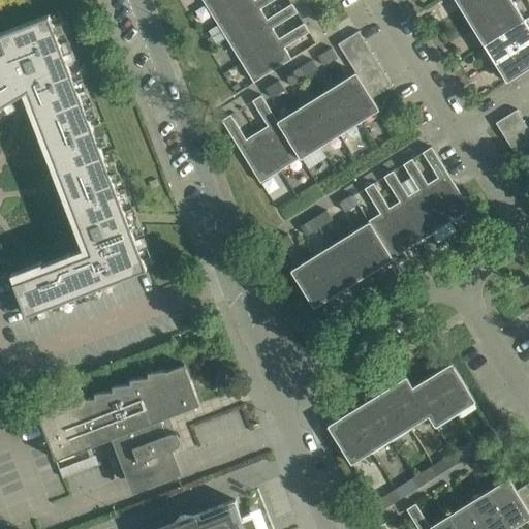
[(210,0),(205,3),(217,23),(253,0),(210,0)]
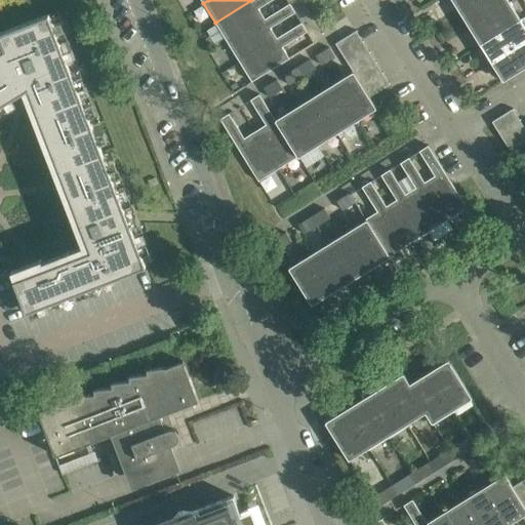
[(251,0),(215,23),(227,42),(265,18),(258,8),(271,0),(251,0)]
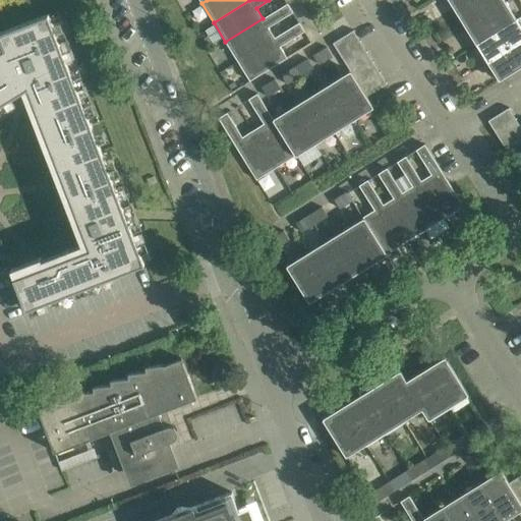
[(448,0),(454,9),(468,0),(448,0)]
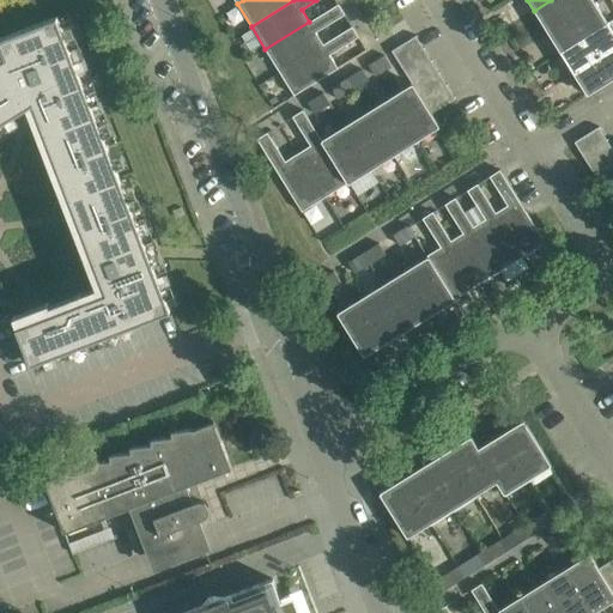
[(551,0),(534,11),(547,32),(595,1),(594,0),(551,0)]
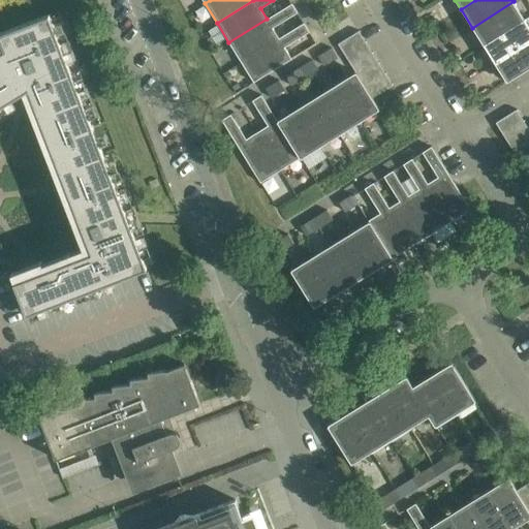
[(472,28),(483,45),(525,19),(514,1),(472,28)]
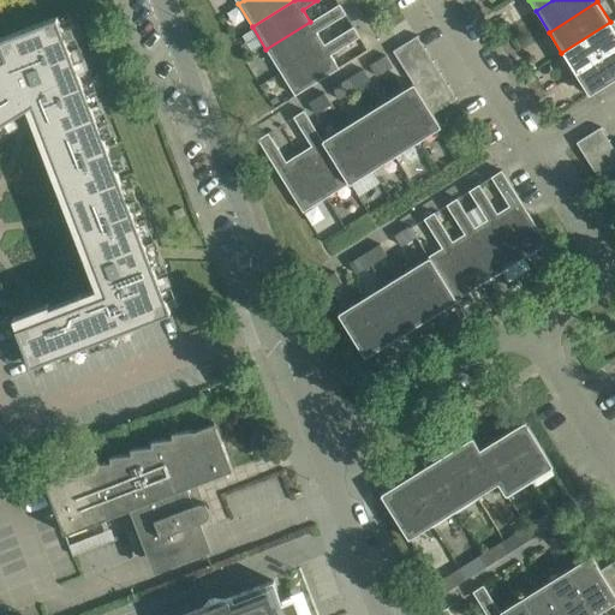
[(266,49),(280,71),(324,45),(316,33),(346,15),(339,4),(310,22),(266,49)]
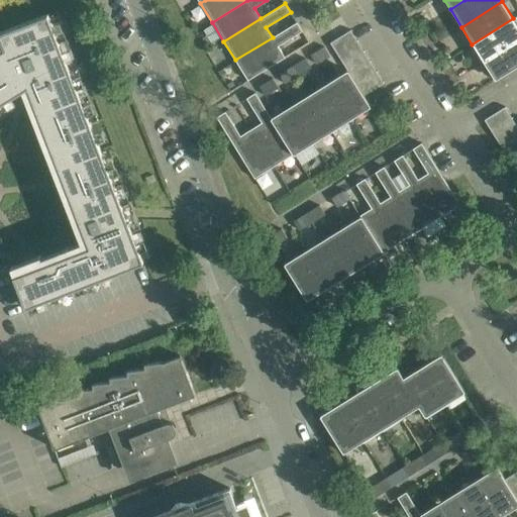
[(0,56),(0,102),(23,88),(27,85),(90,246),(14,276),(26,306),(143,261),(47,13),(7,29),(14,47),(13,47),(14,50),(1,59),(0,56)]
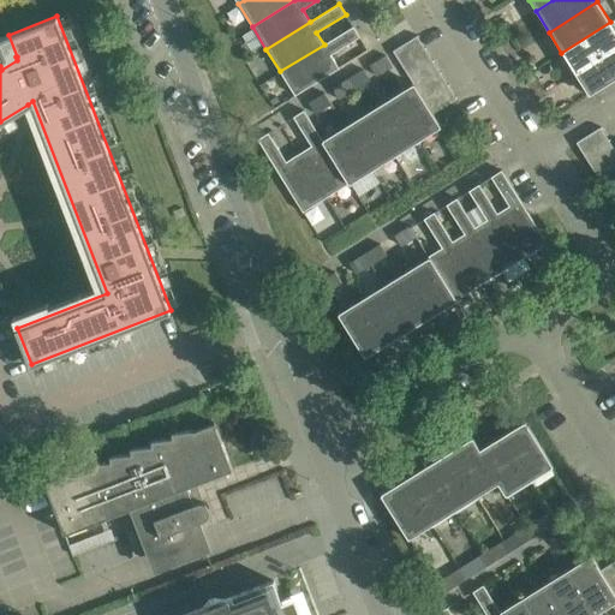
[(561,53),(574,73),(614,47),(614,29),(610,22),(561,53)]
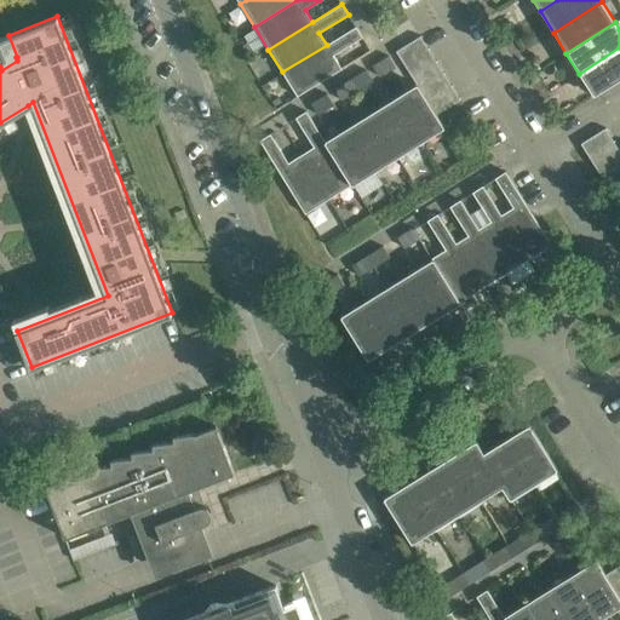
[(356,27),(327,45),(282,72),(297,96),(342,68),(333,55),(362,36),(356,27)]
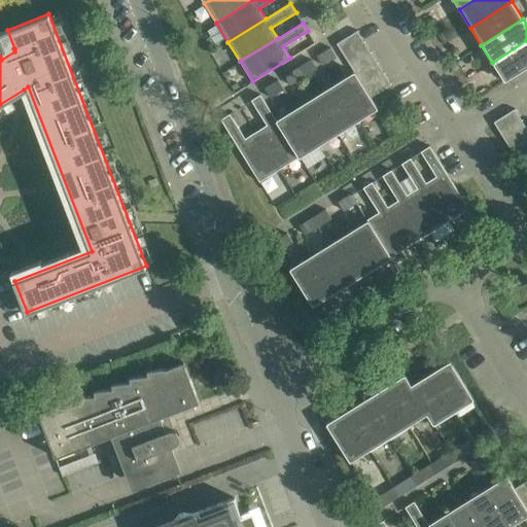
[(364,41),(357,30),(337,43),(343,55),(364,41)]
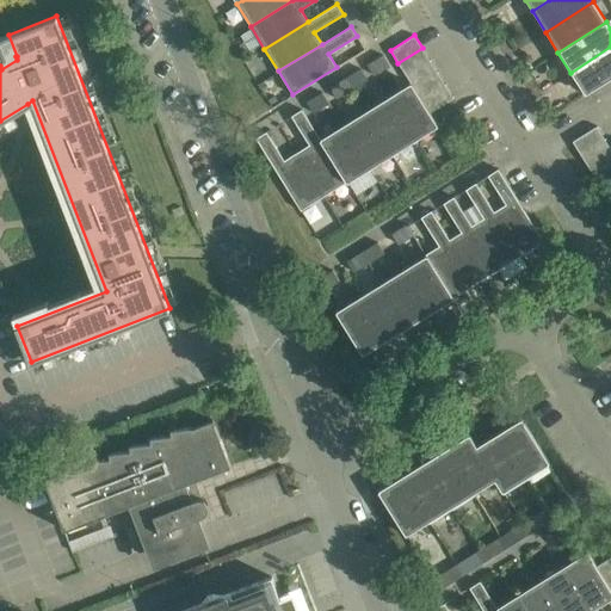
[(610,78),(610,47),(571,73),(585,94),(610,78)]
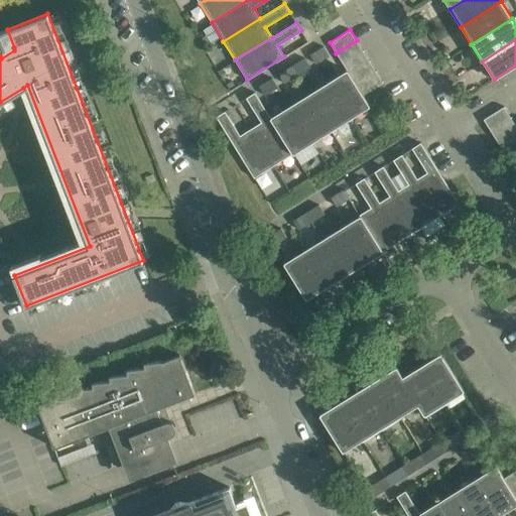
[(336,53),(343,63),(364,50),(357,40),(336,53)]
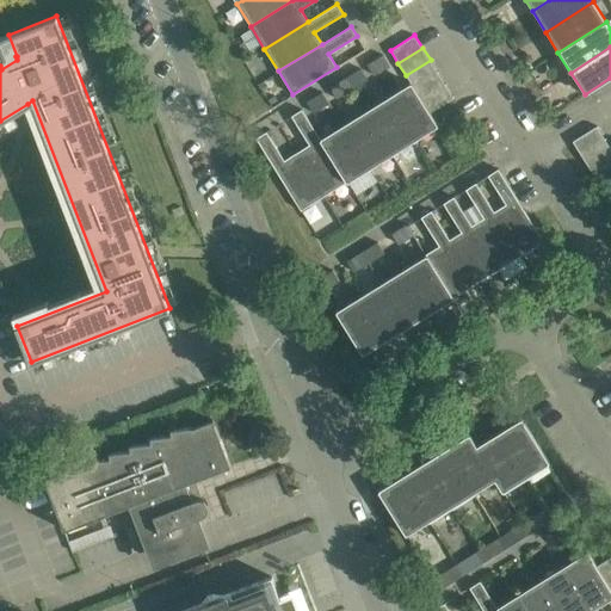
[(382,55),(366,65),(374,75),(389,66),(382,55)]
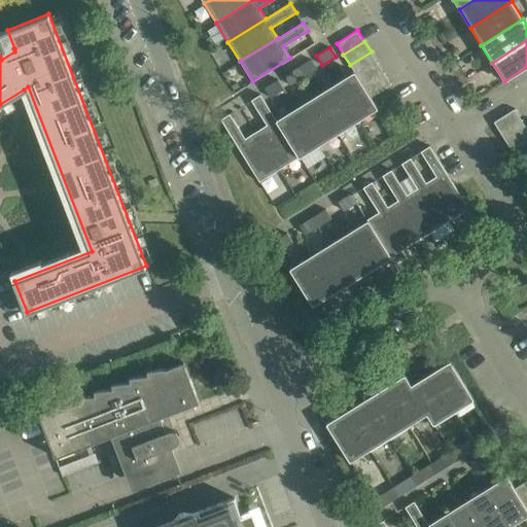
[(378,63),(372,51),(350,65),(353,71),(356,75),(378,63)]
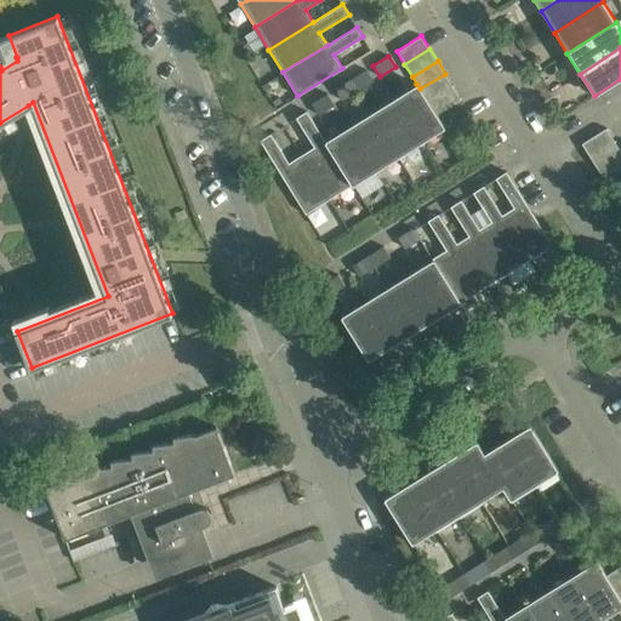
[(366,69),(349,80),(357,91),(372,80),(366,69)]
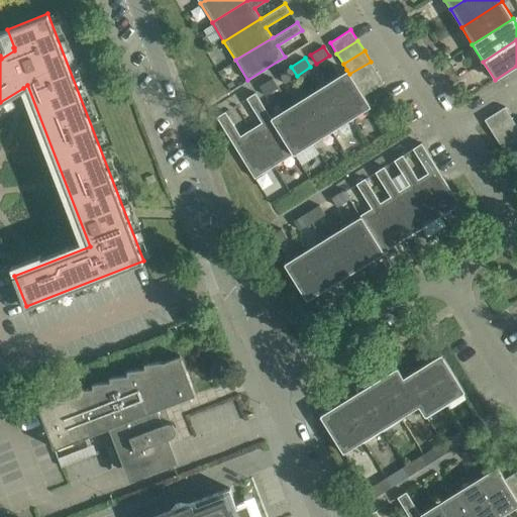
[(349,74),(356,85),(377,72),(371,62),(349,74)]
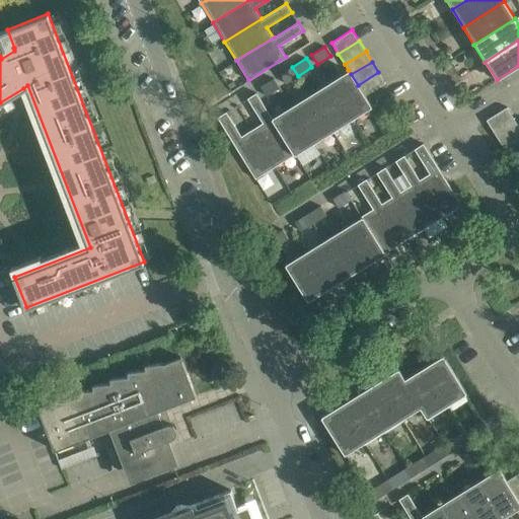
[(285,83),(298,76),(292,67),(280,74),(285,83)]
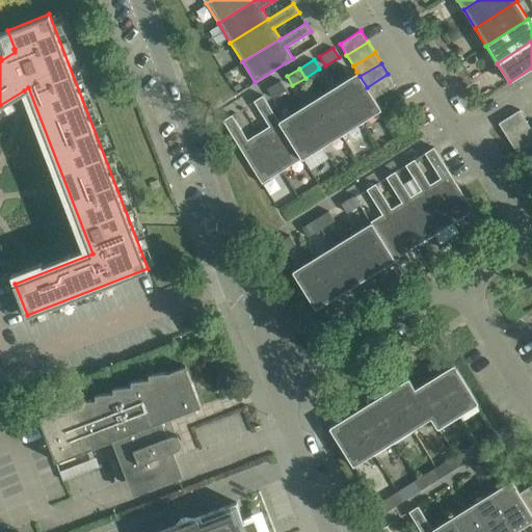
[(356,72),(337,84),(361,124),(381,110),(373,99),(367,87),(360,76),(356,72)]
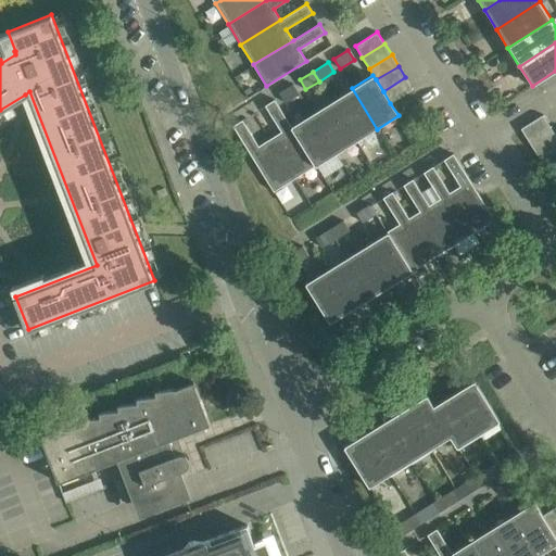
[(413,89),(405,77),(383,91),(390,103),(413,89)]
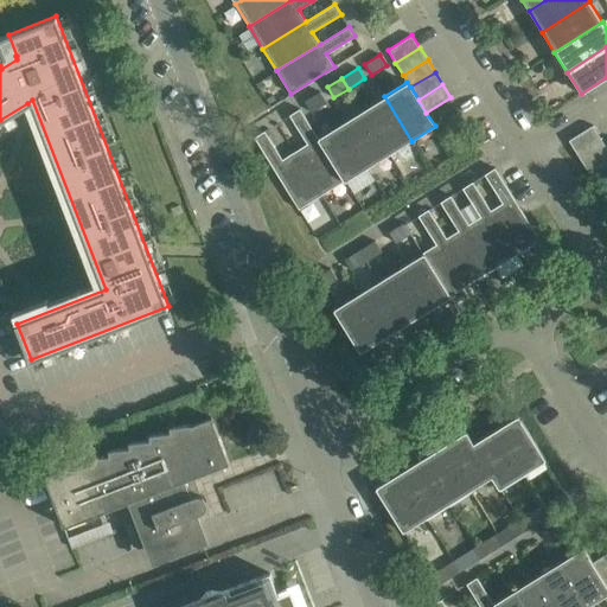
[(311,112),(326,102),(320,91),(304,101),(311,112)]
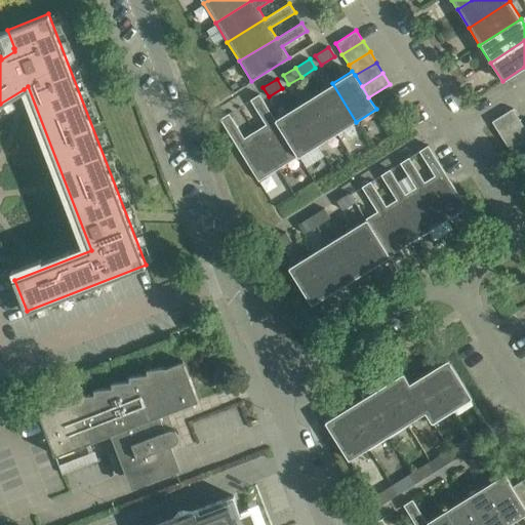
[(337,133),(356,122),(332,83),(313,95),(337,133)]
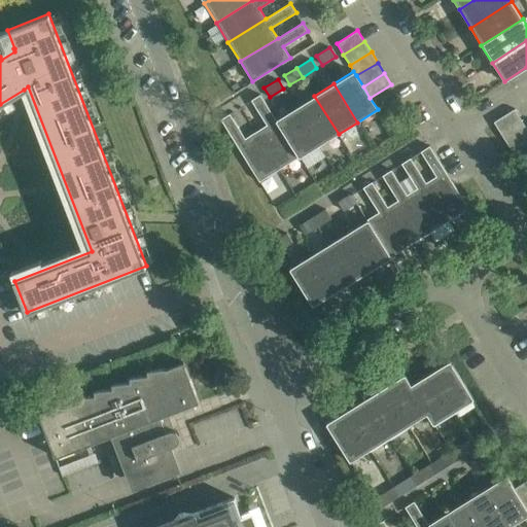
[(267,125),(255,131),(279,169),(299,156),(276,119),(259,94),(251,100),(267,125)]
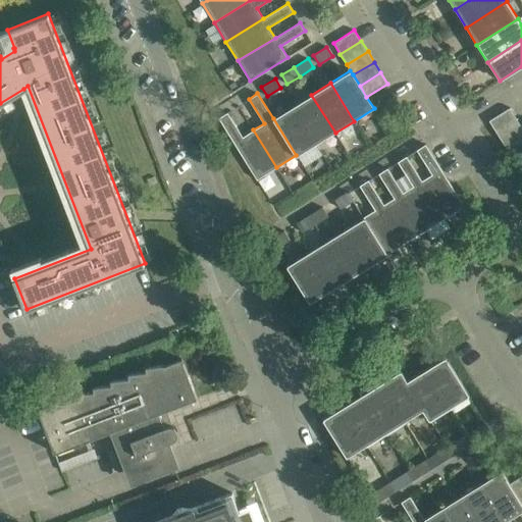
[(311,95),(293,107),(316,145),(335,133),(311,95)]
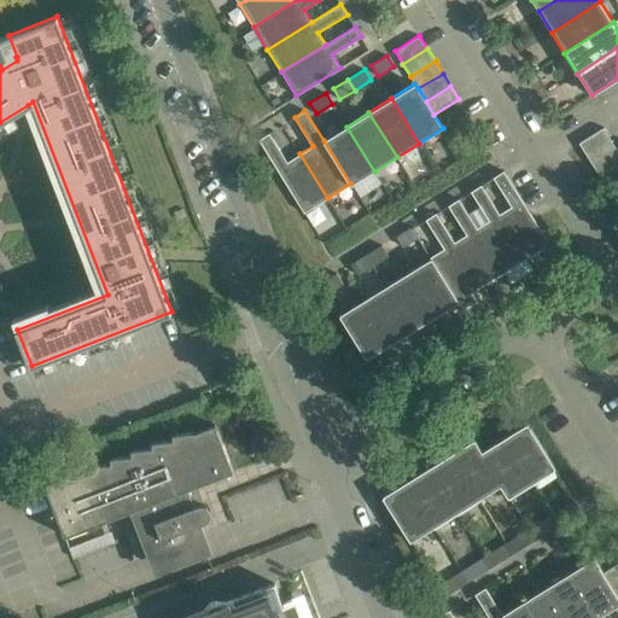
[(351,185),(374,172),(347,127),(324,140),(350,184),(351,185)]
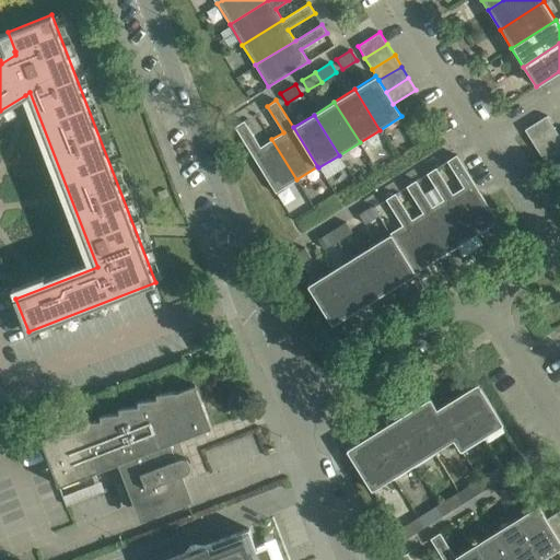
[(532,141),(555,127),(547,115),(524,129),(532,141)]
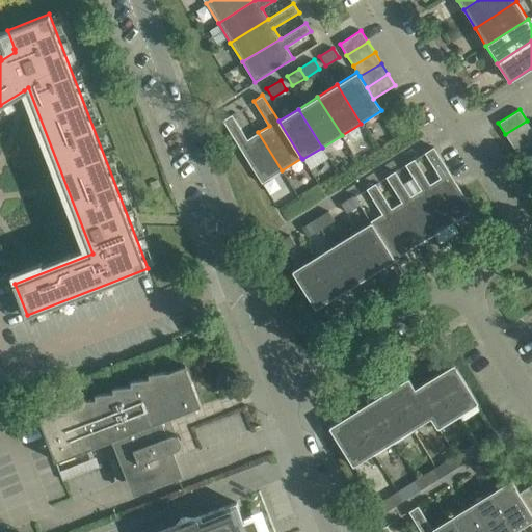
[(262,183),(282,170),(258,132),(247,139),(232,114),(222,120),(262,183)]
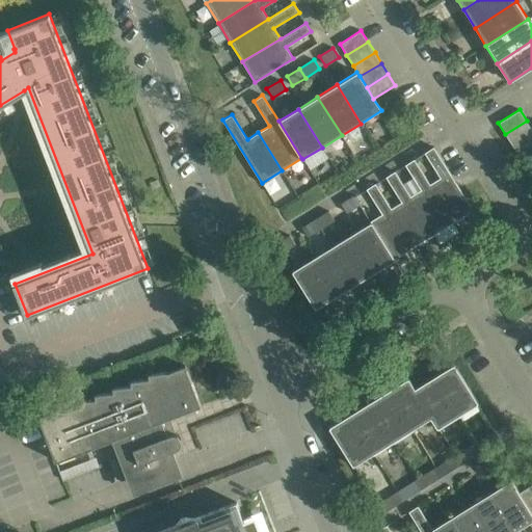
[(531,132),(531,129),(527,121),(505,134),(511,144),(531,132)]
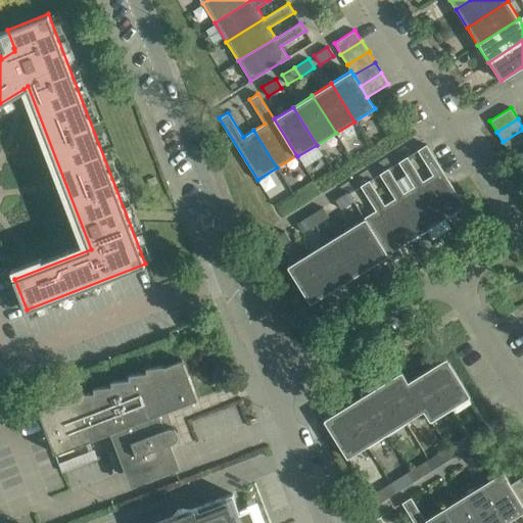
[(522,144),(522,130),(503,142),(510,153),(522,144)]
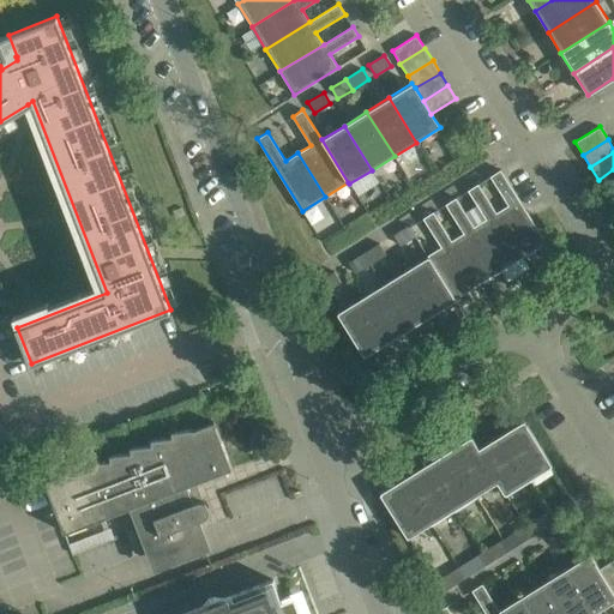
[(613,186),(613,169),(599,180),(606,192),(613,186)]
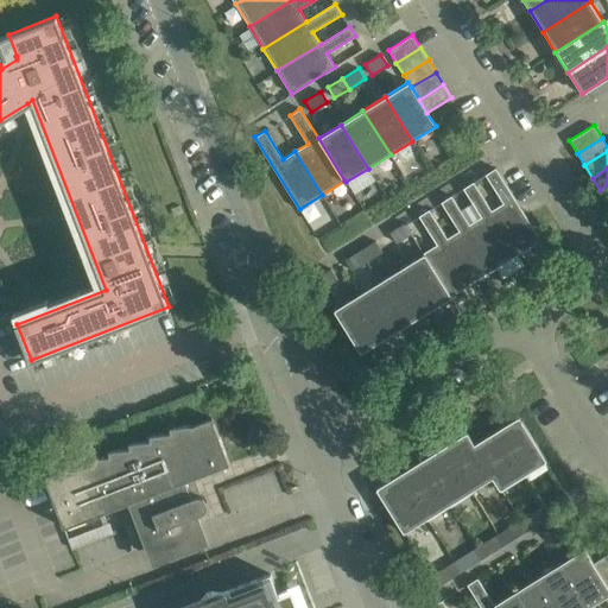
[(492,210),(518,254),(540,240),(495,169),(486,175),(504,203),(492,210)]
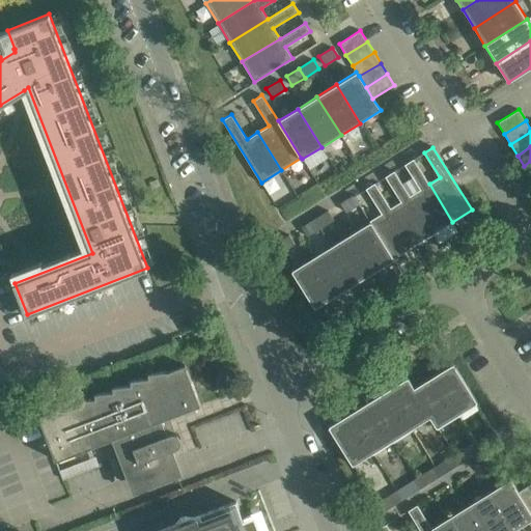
[(420,190),(410,196),(434,234),(452,222),(429,184),(414,159),(404,165),(420,190)]
